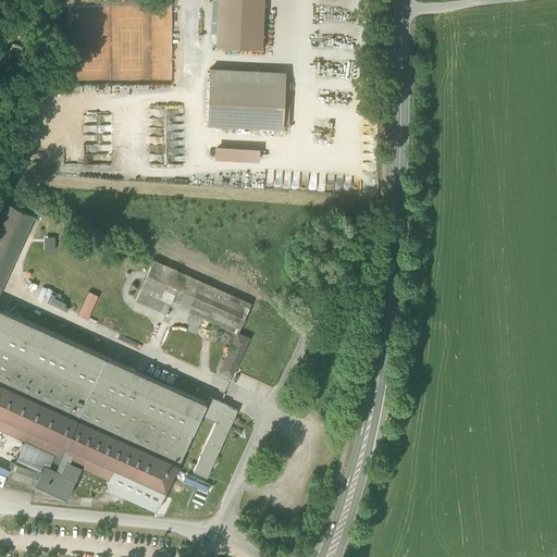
[(218,0),(217,41),(217,47),(262,48),(263,0),(218,0)]
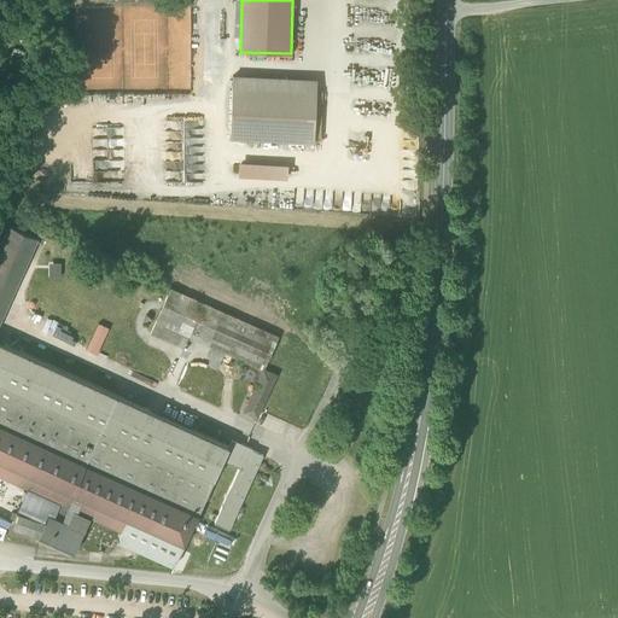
[(188,19),(194,19),(194,4),(173,4),(173,21),(188,21),(188,19)]
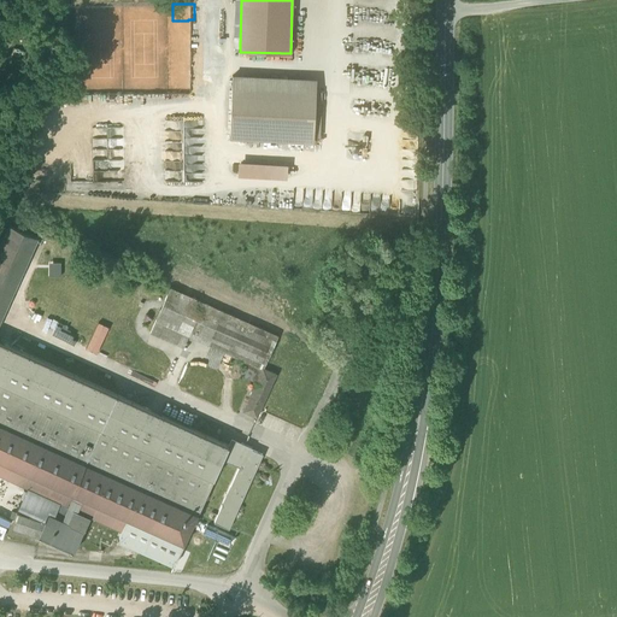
[(233,75),(231,88),(316,90),(317,78),(233,75)]
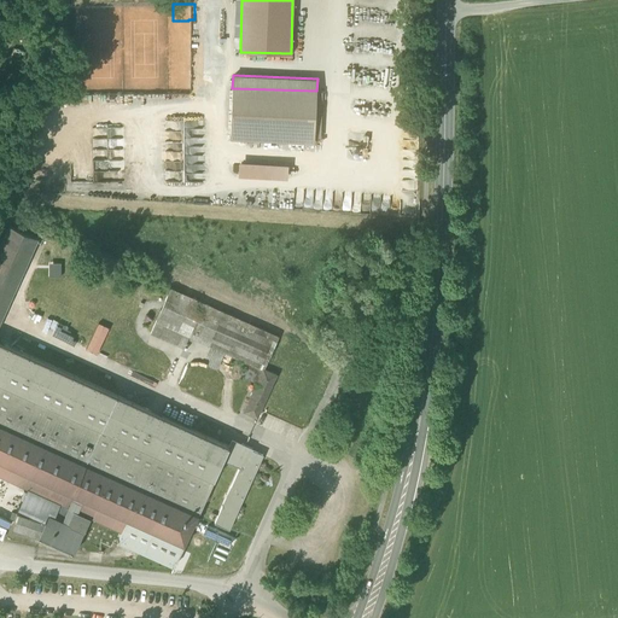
[(231,136),(315,139),(316,91),(232,88),(231,136)]
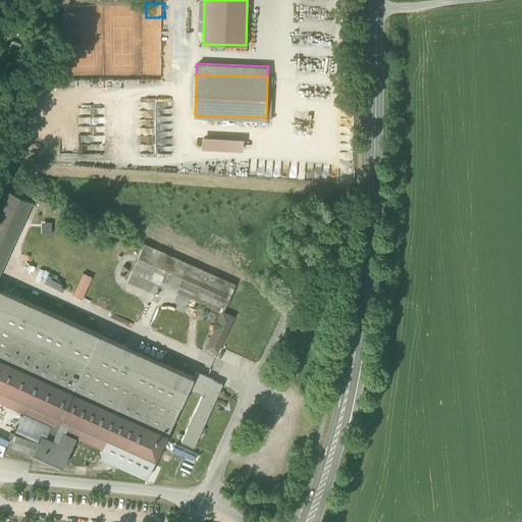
[(244,139),(202,137),(201,149),(243,151),(244,139)]
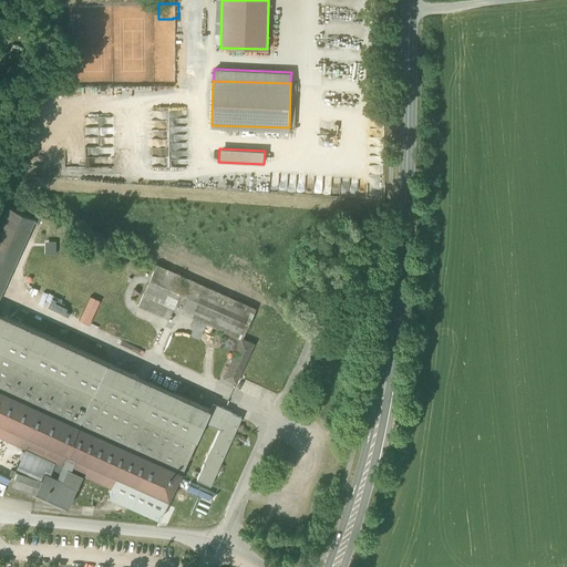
[(9,207),(0,226),(0,288),(1,289),(33,218),(9,207)]
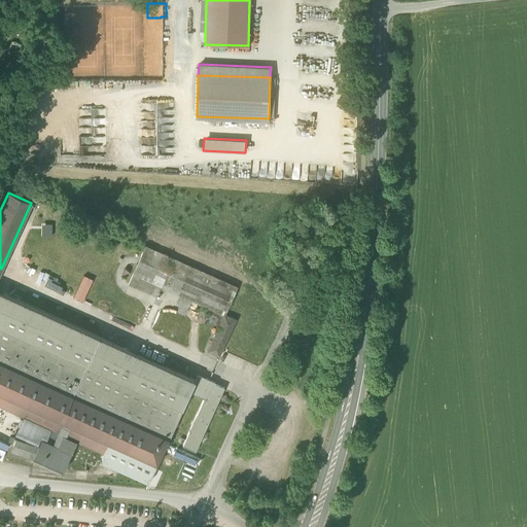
[(51,223),(41,223),(41,236),(51,236),(51,223)]
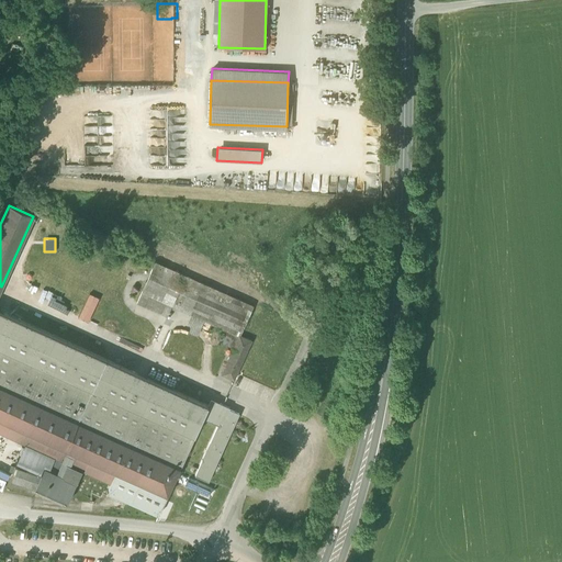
[(149,294),(166,302),(172,305),(186,276),(155,262),(143,291),(149,294)]
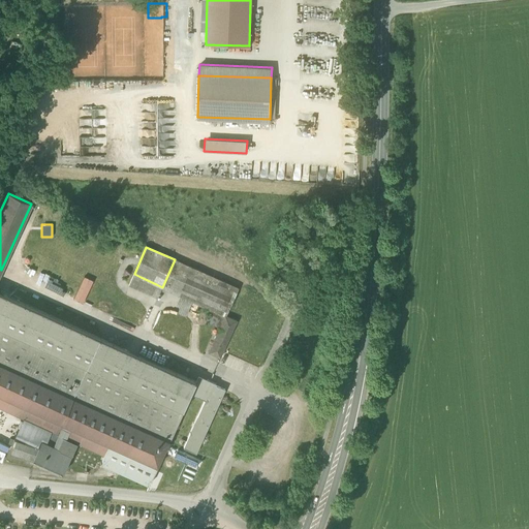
[(162,287),(208,308),(220,280),(175,259),(162,287)]
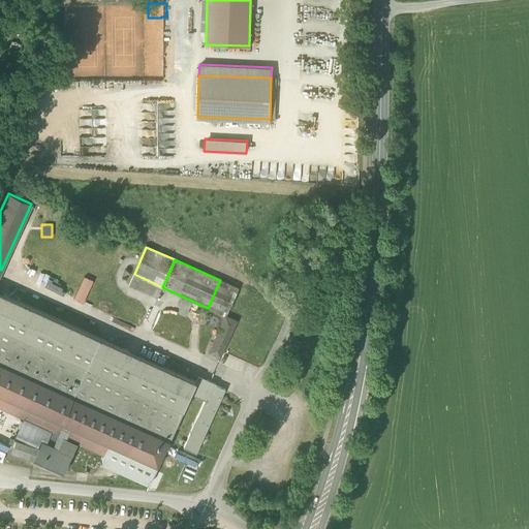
[(0,292),(0,272),(1,270),(0,269),(0,408),(23,418),(52,432),(53,432),(76,443),(103,455),(100,463),(149,485),(160,460),(159,460),(166,445),(190,393),(195,382),(196,381),(0,292)]
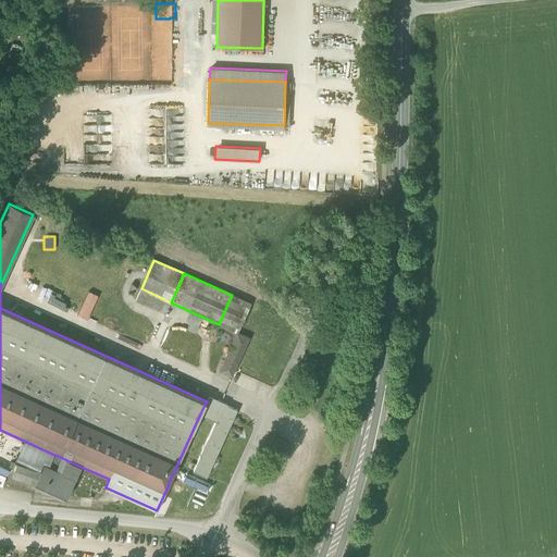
[(135,300),(143,304),(148,292),(141,288),(135,300)]
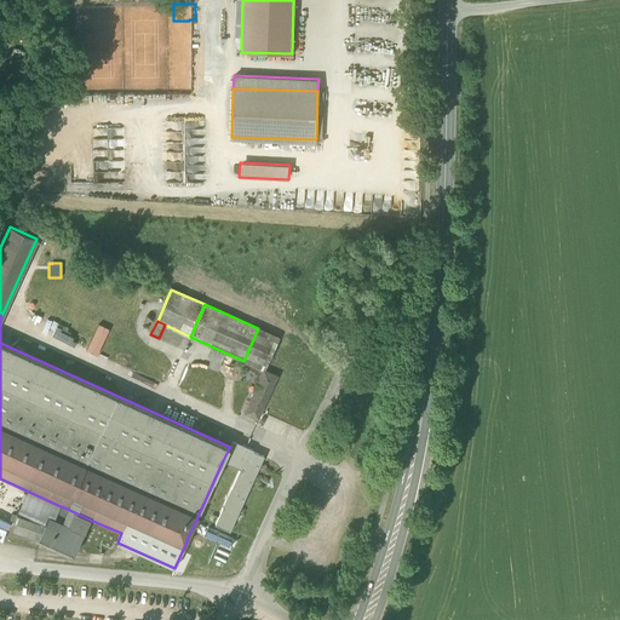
[(108,328),(97,323),(85,350),(96,355),(108,328)]
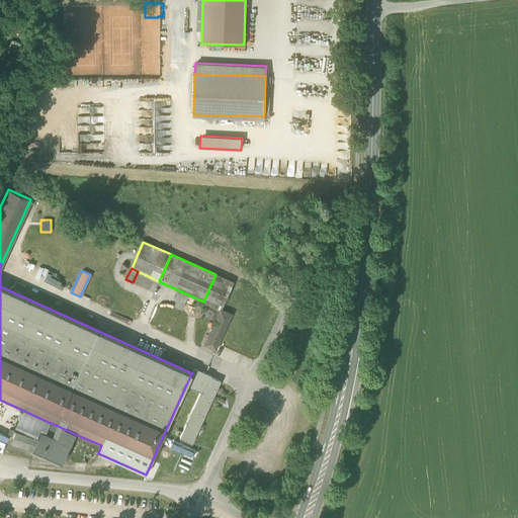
[(153,278),(138,271),(133,282),(148,289),(153,278)]
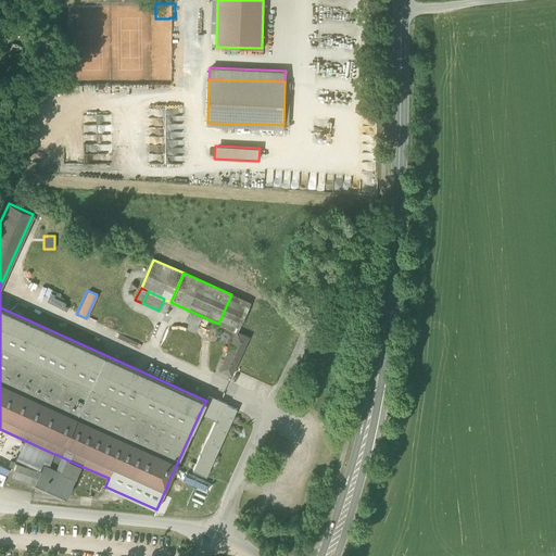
[(217,338),(231,344),(237,331),(238,331),(251,303),(231,294),(218,324),(223,326),(217,338)]
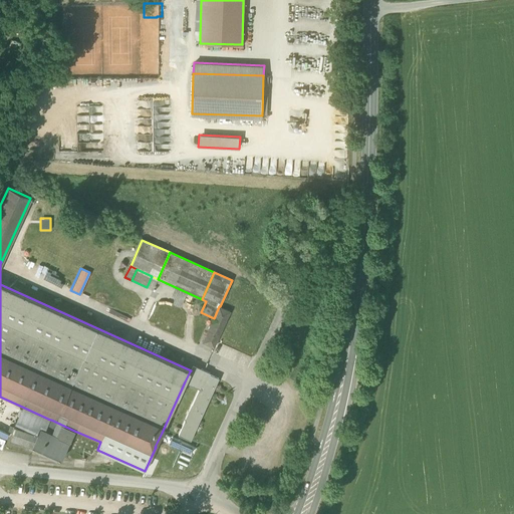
[(153,290),(158,279),(152,276),(147,287),(153,290)]
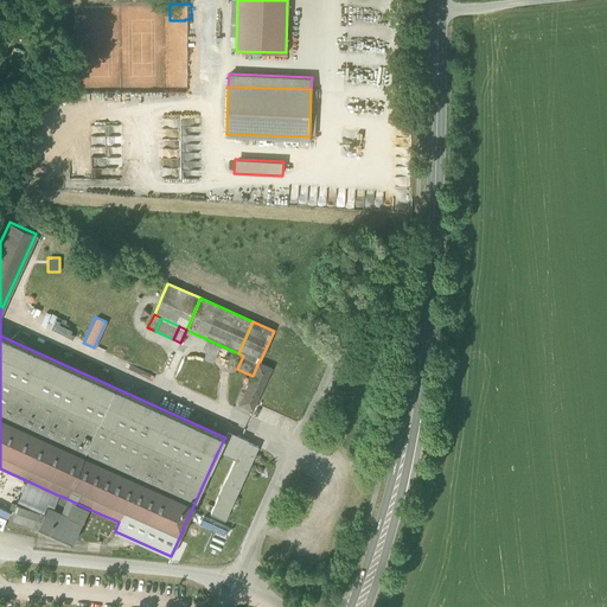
[(272,368),(260,362),(259,362),(253,376),(240,404),(253,410),(272,368)]
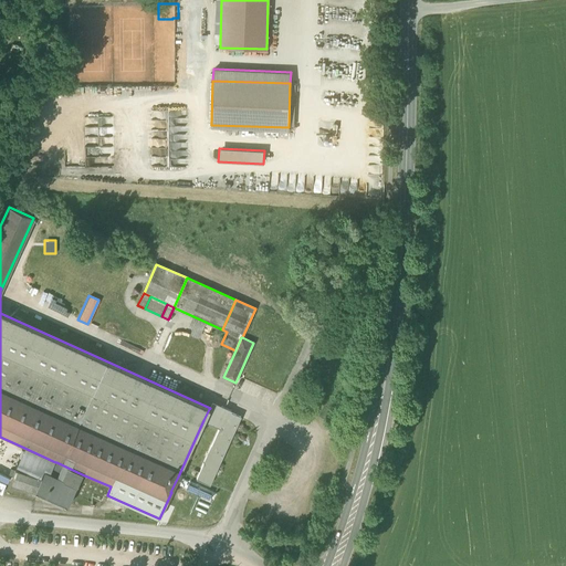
[(212,402),(210,408),(209,409),(219,412),(222,406),(212,402)]
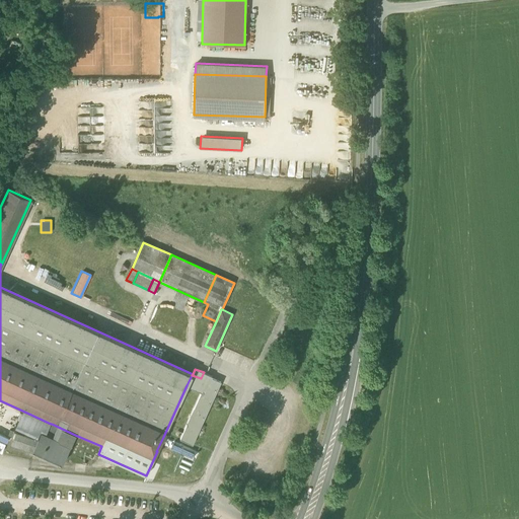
[(201,378),(192,375),(187,385),(201,392),(180,439),(193,444),(220,383),(221,381),(212,377),(212,376),(204,372),(201,378)]
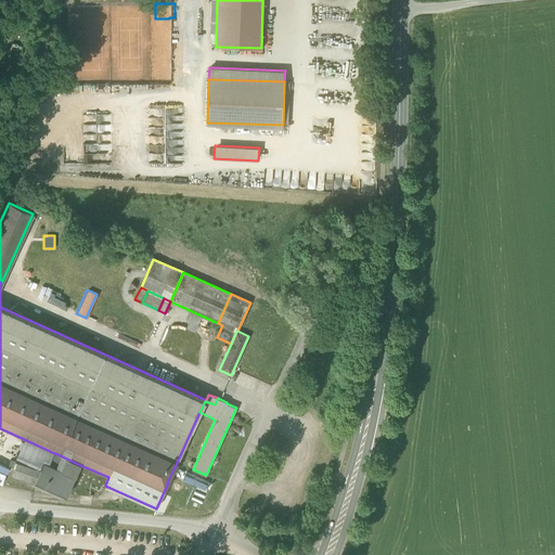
[(24,439),(16,456),(40,467),(42,461),(49,463),(54,453),(24,439)]
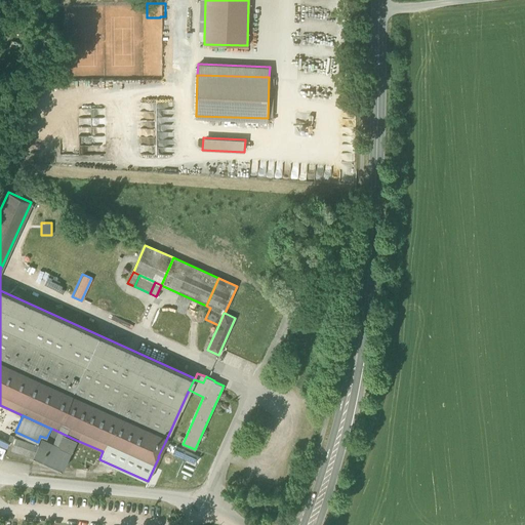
[(71,451),(76,440),(52,429),(47,440),(71,451)]
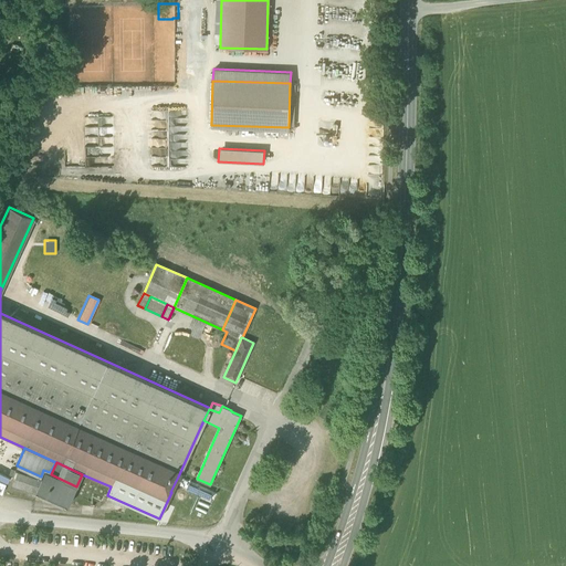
[(10,482),(35,491),(41,478),(16,469),(10,482)]
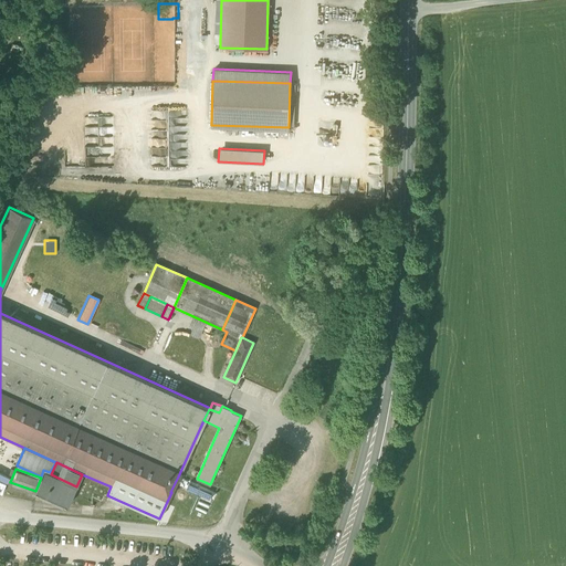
[(67,506),(76,486),(51,474),(44,471),(41,478),(35,491),(67,506)]
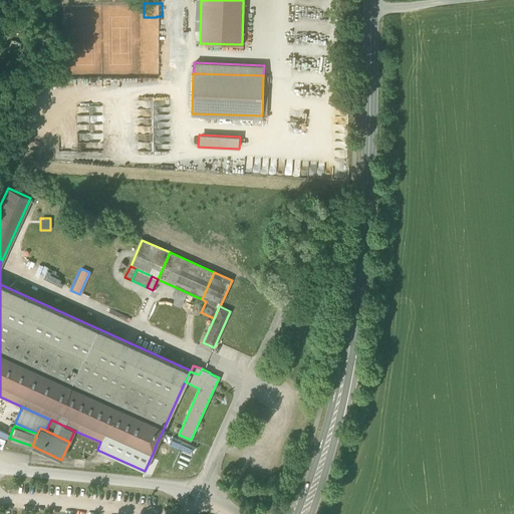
[(196,449),(165,435),(163,441),(193,454),(196,449)]
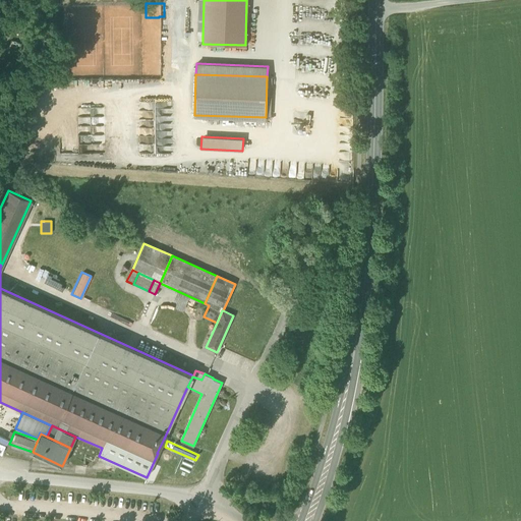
All buildings are outlined.
